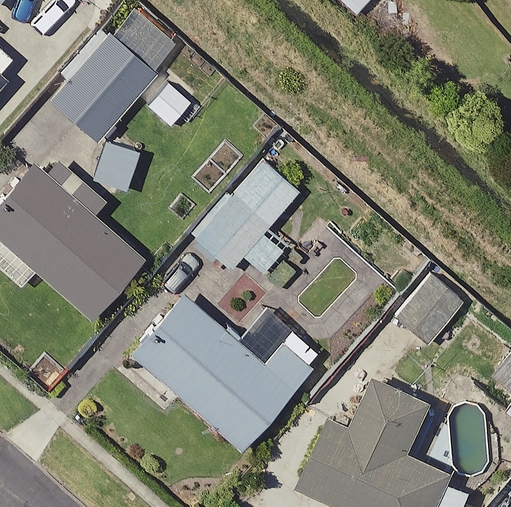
[(369,0),(333,0),(352,18),(369,0)]
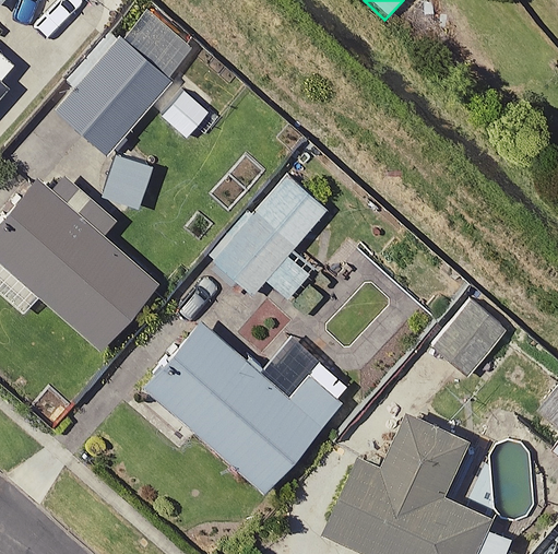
[(174,83),(120,36),(55,109),(108,156),(174,83)]
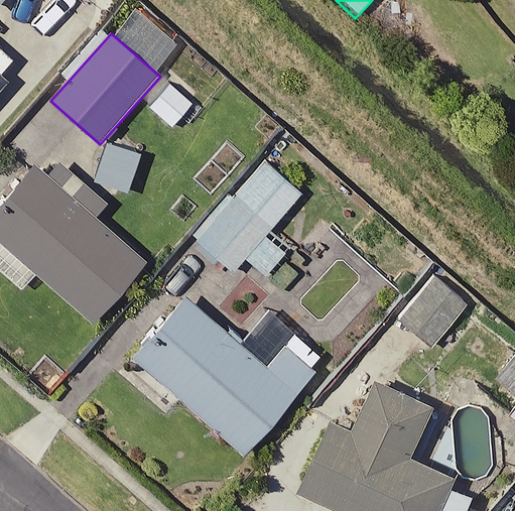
[(145,261),(32,161),(0,198),(0,243),(91,323),(145,261)]
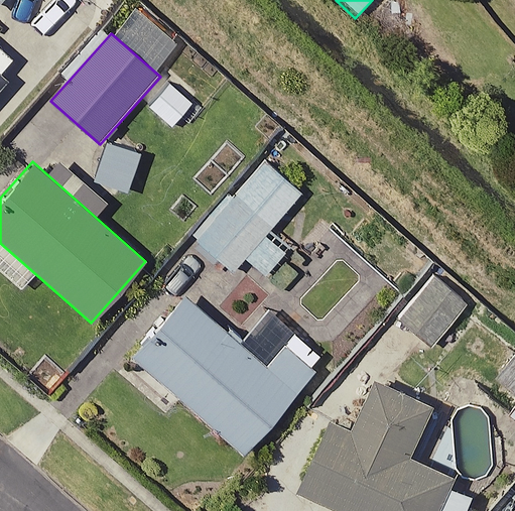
[(196,241),(232,272),(301,195),(265,162),(196,241)]
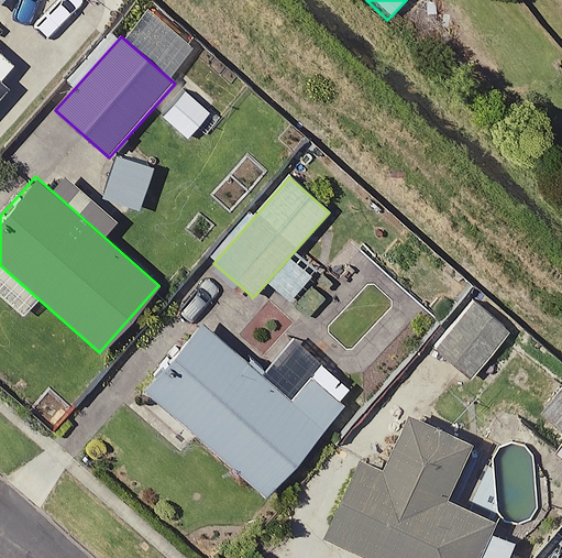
[(508,335),(474,304),(436,347),(471,378),(508,335)]
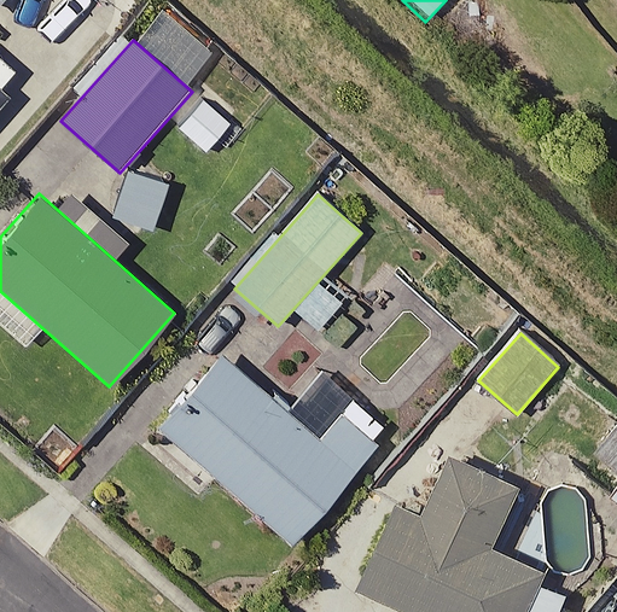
[(155,424),(290,543),(354,470),(219,351),(155,424)]
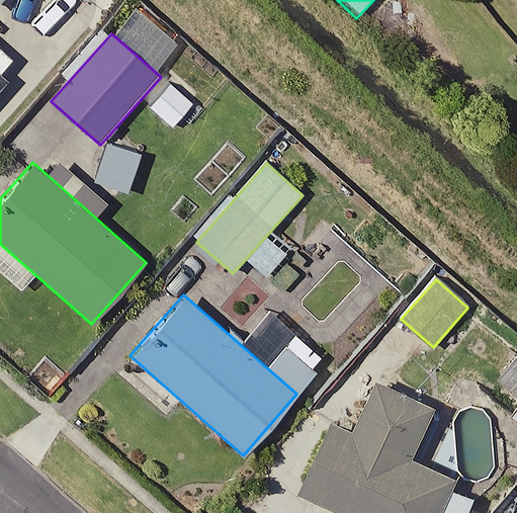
[(516,359),(502,376),(516,389),(516,359)]
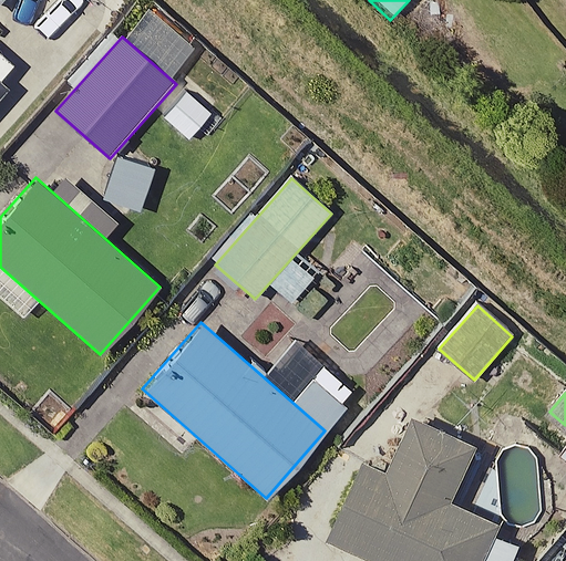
[(486,560),(503,525),(454,504),(481,443),(412,414),(389,466),(364,456),(327,541),(371,560),(486,560)]
